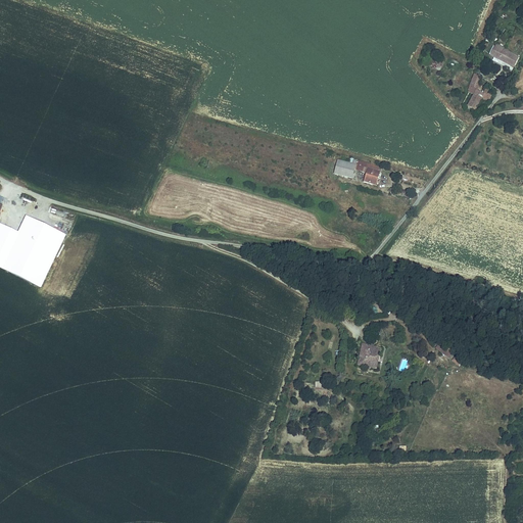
[(498,47),(500,46),(496,44),(490,55),(514,67),(519,58),(498,47)]
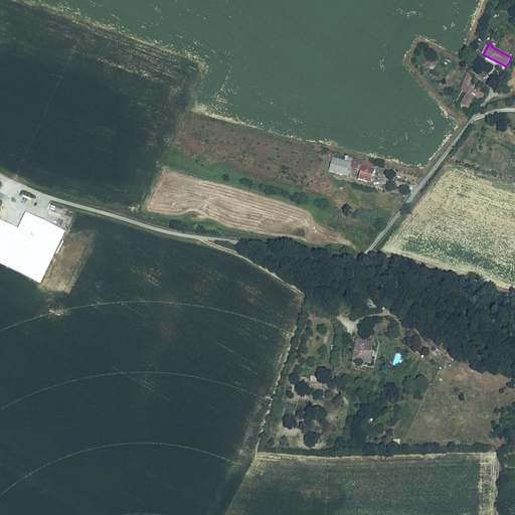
[(472,82),(465,80),(462,90),(463,90),(459,97),(463,101),(460,106),(468,110),(473,100),(480,104),(486,92),(483,90),(483,89),(482,88),(481,90),(478,88),(475,95),(474,97),(464,92),(465,90),(469,91),(472,82)]
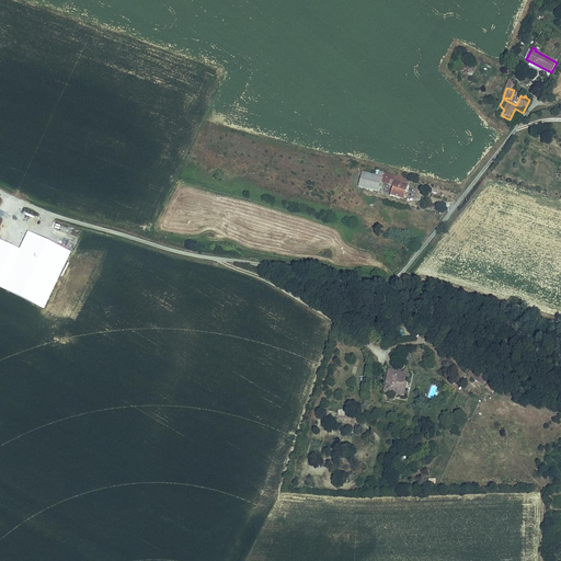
[(504,110),(500,105),(493,116),(499,119),(501,115),(504,110)]
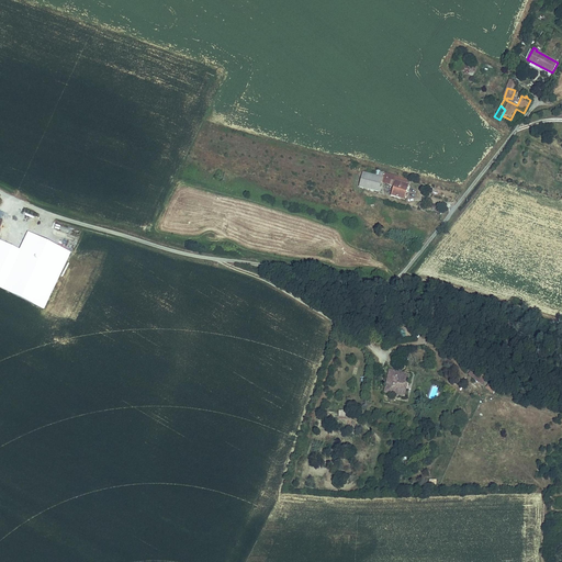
[(393,186),(393,187),(394,188),(392,195),(402,199),(404,191),(406,192),(409,181),(377,170),(374,176),(363,172),(360,188),(379,192),(381,182),(393,186)]
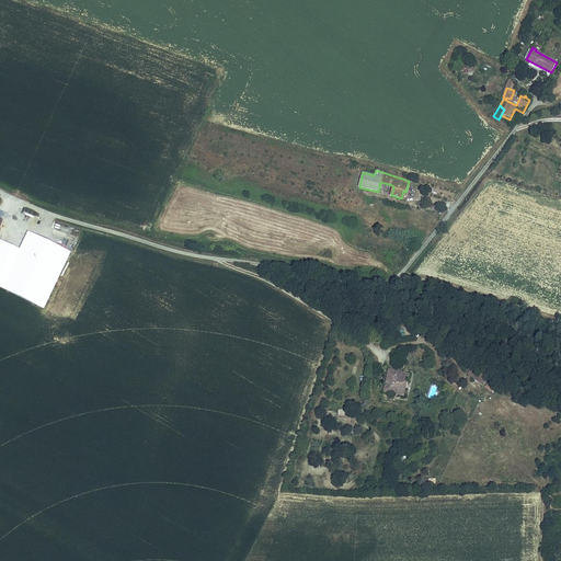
[(0,240),(0,286),(33,302),(55,256),(25,242),(21,251),(0,240)]
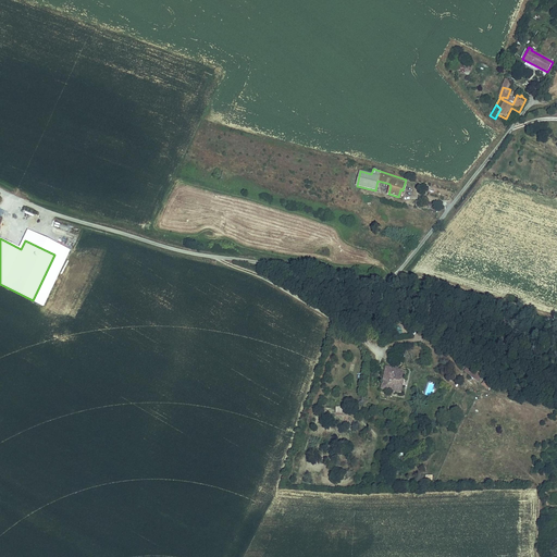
[(478,382),(484,374),(472,363),(470,366),(469,366),(465,371),(478,382)]
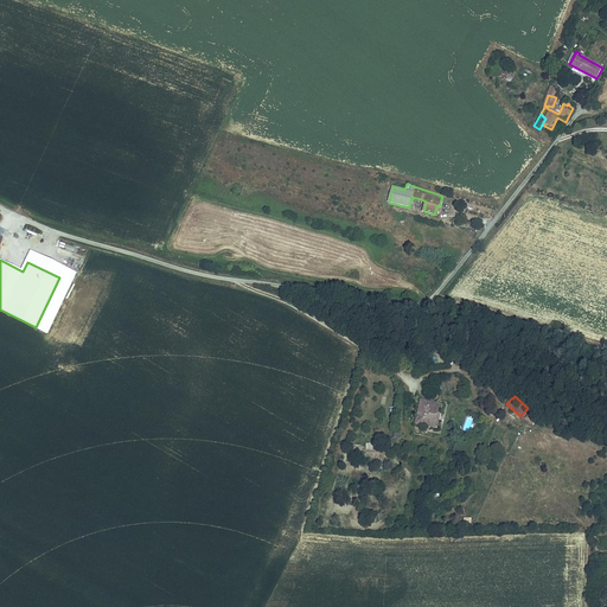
[(436,413),(441,413),(442,406),(421,400),(415,423),(436,428),(439,421),(435,420),(436,413)]
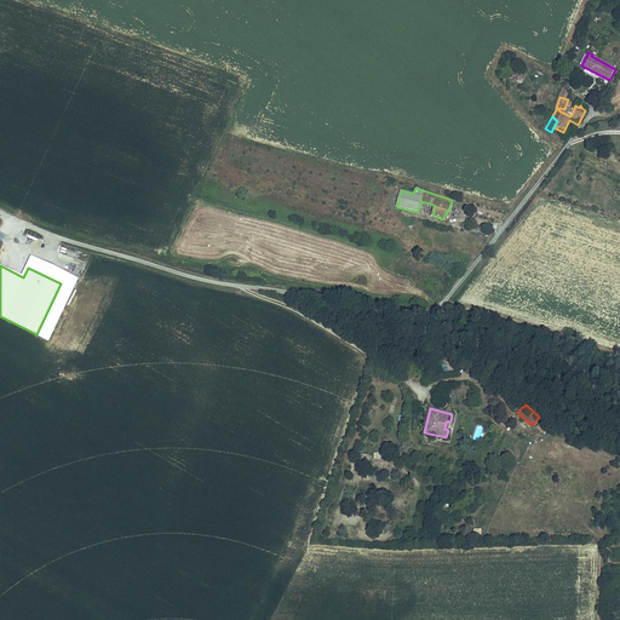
[(535,428),(543,434),(547,428),(540,422),(535,428)]
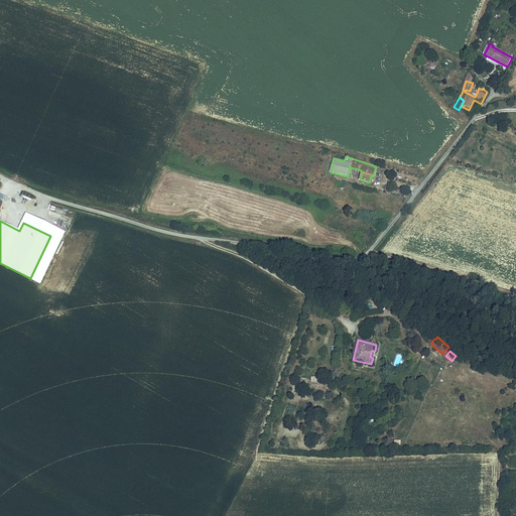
[(399,367),(402,355),(396,354),(393,365),(399,367)]
